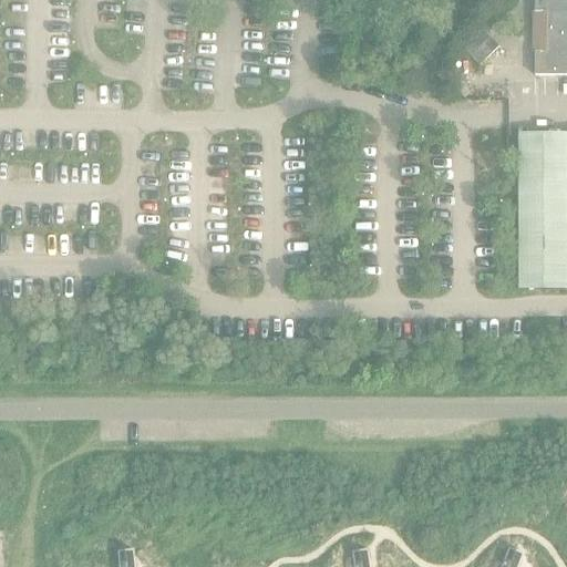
[(566,0),(533,0),(534,75),(566,74),(566,0)]
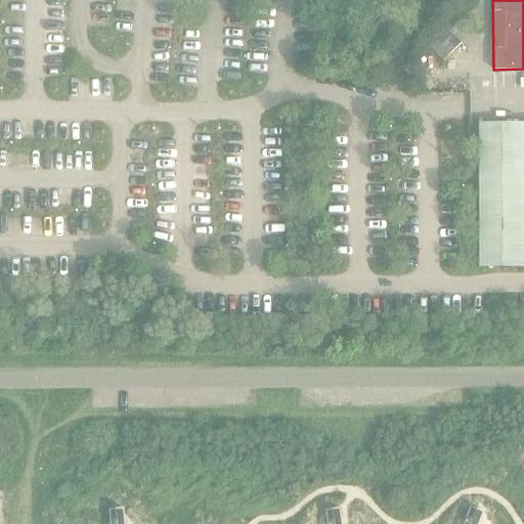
[(424,44),(443,61),(461,43),(442,26),(424,44)]
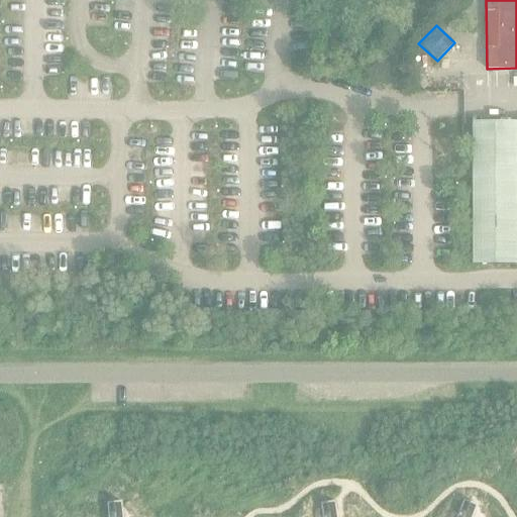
[(516,121),(471,121),(471,263),(516,262),(516,121)]
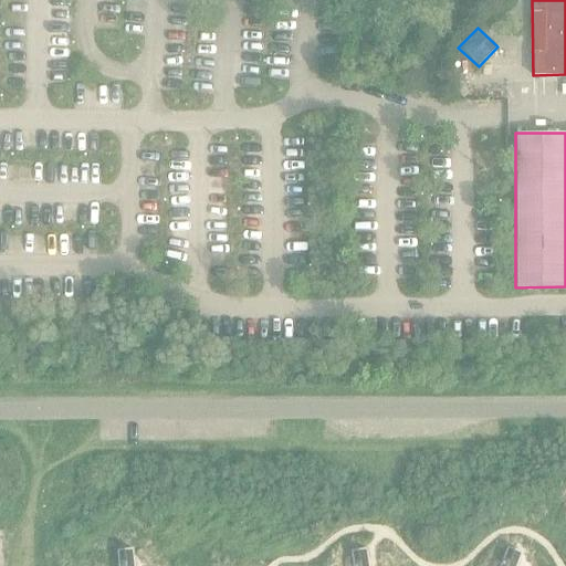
[(505,549),(499,565),(514,565),(520,553),(509,548),(505,547),(505,549)]
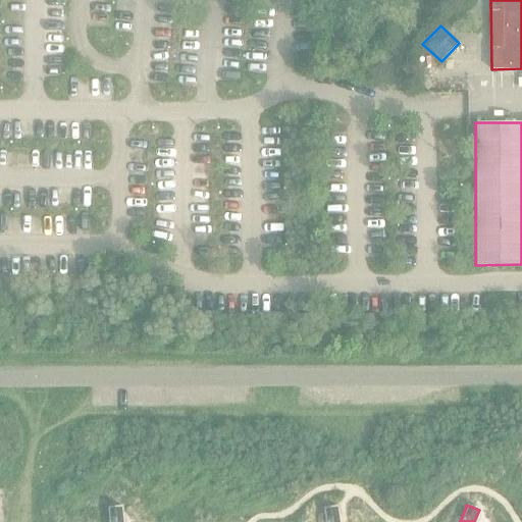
[(120,506),(107,507),(108,513),(108,521),(121,521),(121,513),(120,506)]
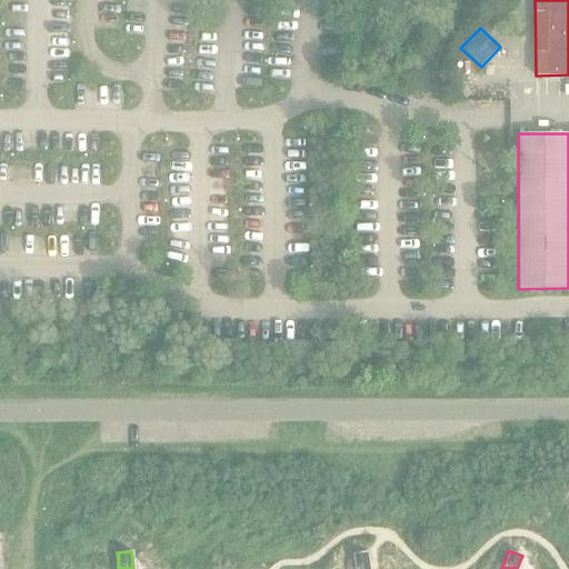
[(367,551),(352,553),(353,568),(369,568),(368,560),(367,551)]
